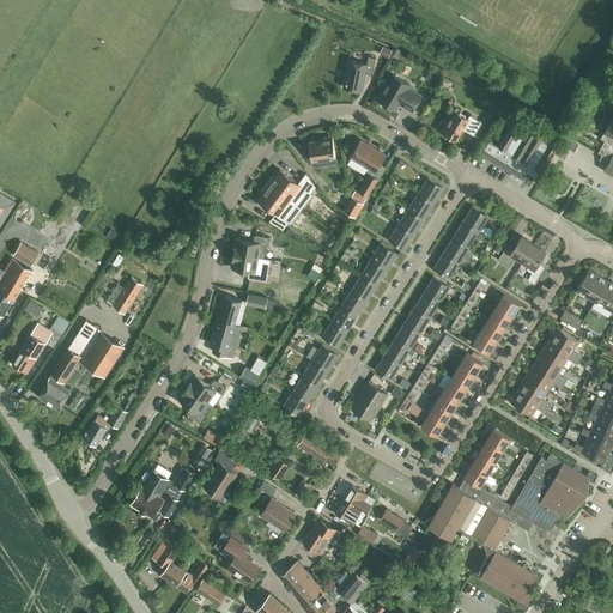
[(343,86),(362,90),(365,72),(371,73),(372,73),(375,56),(368,55),(366,64),(349,60),(343,86)]
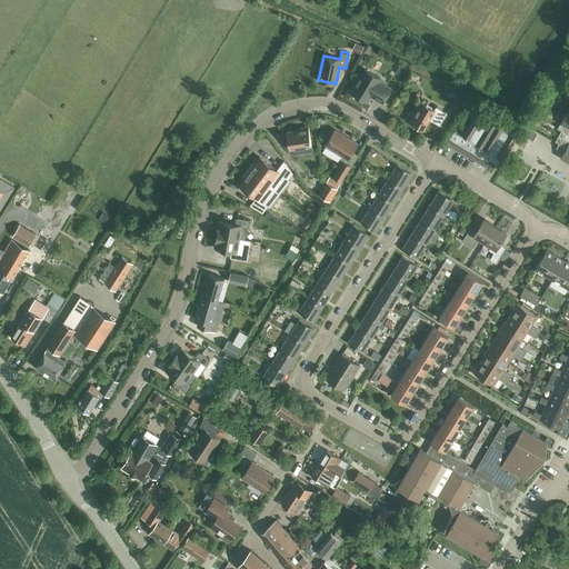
[(403,78),(408,70),(401,67),(397,75),(403,78)]
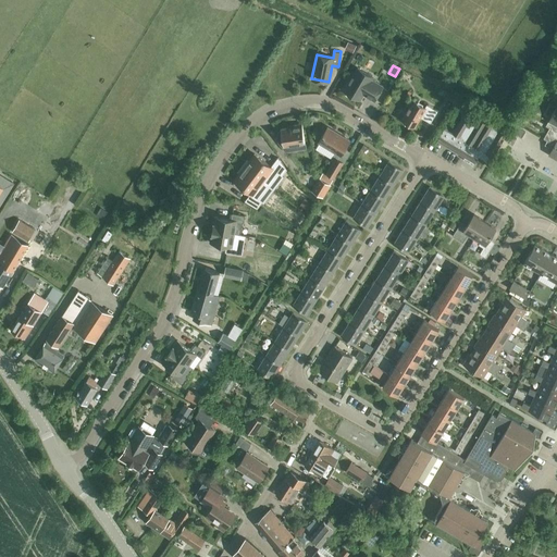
[(344,89),(359,98),(363,91),(368,94),(367,95),(368,96),(368,95),(373,98),(372,99),(374,100),(382,86),(371,78),(372,76),(357,66),(344,89)]
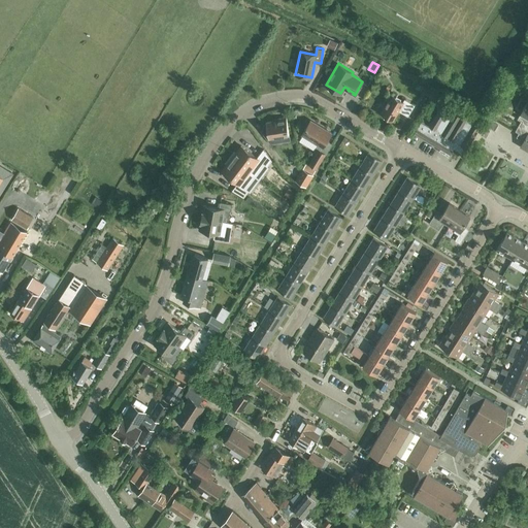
[(404,98),(402,101),(391,95),(381,112),(393,120),(399,110),(408,116),(415,104),(404,98)]
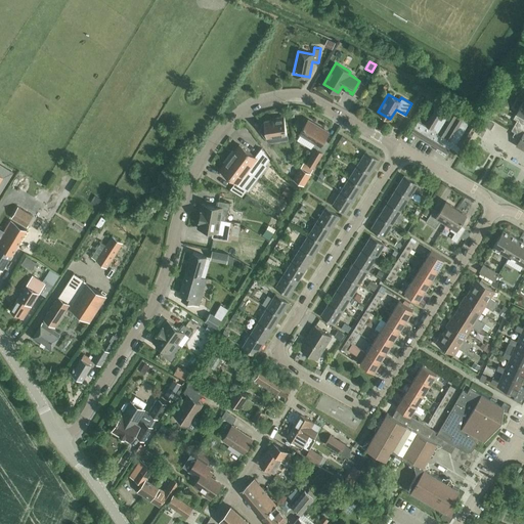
[(523,130),(523,99),(513,118),(517,119),(511,129),(515,131),(513,135),(519,139),(523,131),(523,130)]
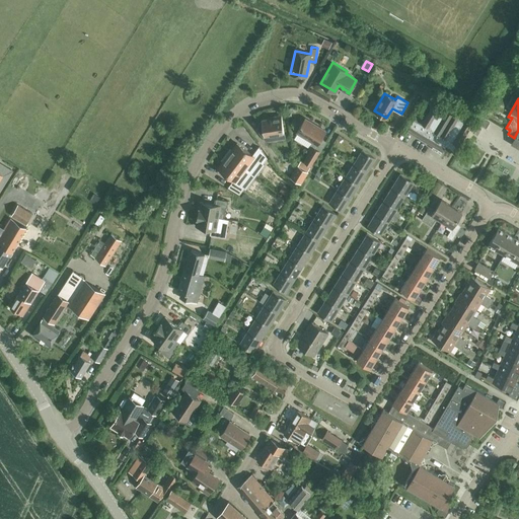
[(459,143),(472,122),(435,99),(424,119),(417,115),(406,130),(437,148),(435,150),(441,153),(446,145),(458,152),(463,145),(459,143)]
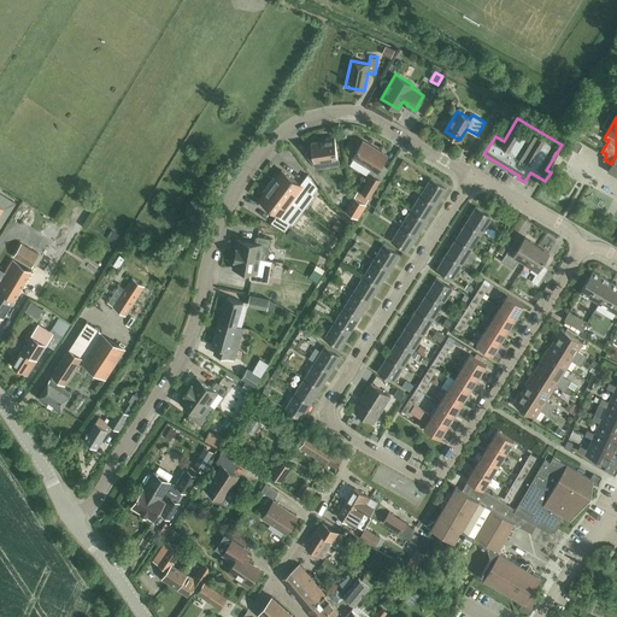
[(334,136),(322,139),(322,140),(311,142),(312,150),(306,153),(316,166),(321,165),(321,160),(338,158),(334,136)]
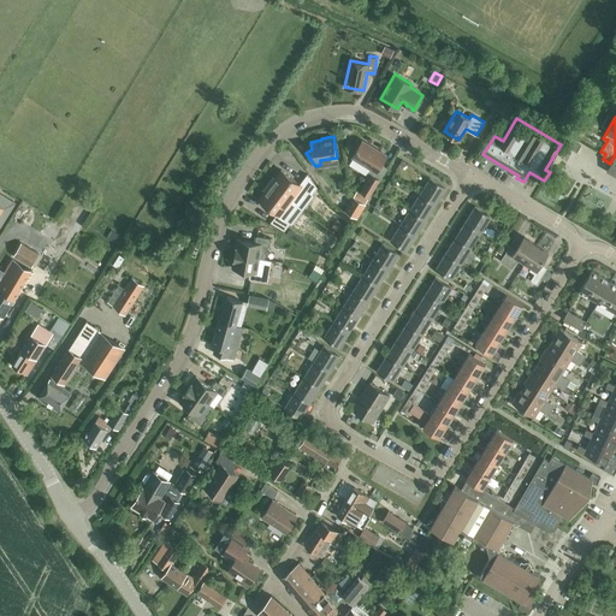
[(362,140),(353,157),(375,171),(386,154),(362,140)]
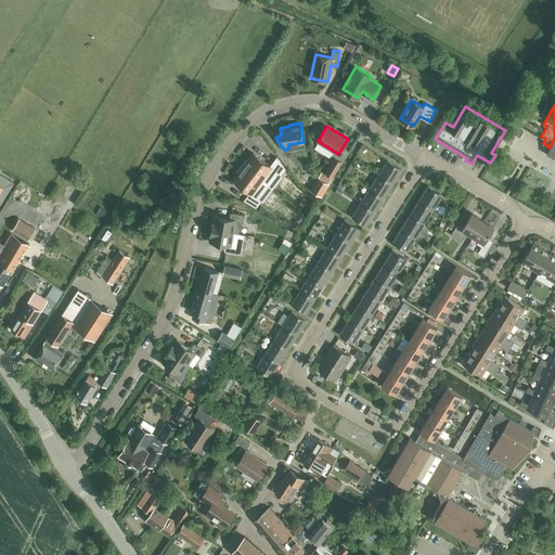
[(504,140),(511,144),(514,138),(507,133),(504,140)]
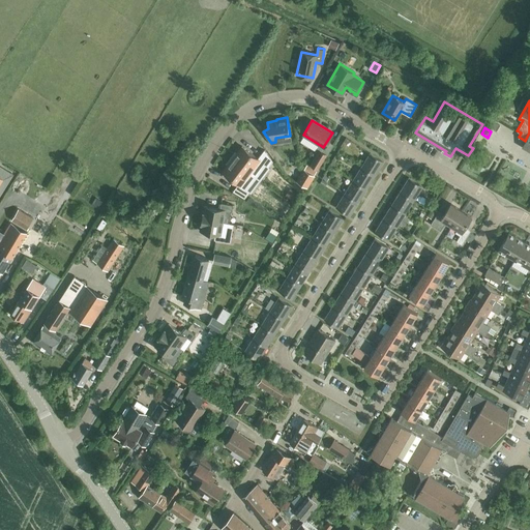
[(241,146),(232,158),(256,176),(262,168),(265,164),(268,166),(272,160),(264,149),(263,151),(260,156),(260,155),(258,157),(241,146)]
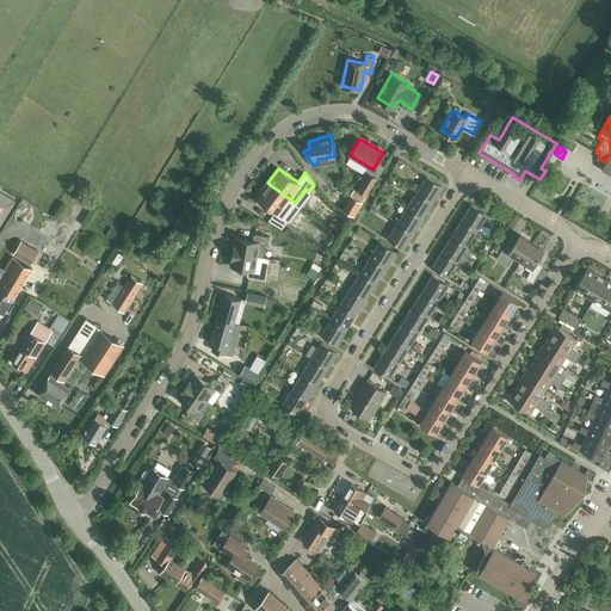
[(358,189),(366,193),(376,177),(368,172),(358,189)]
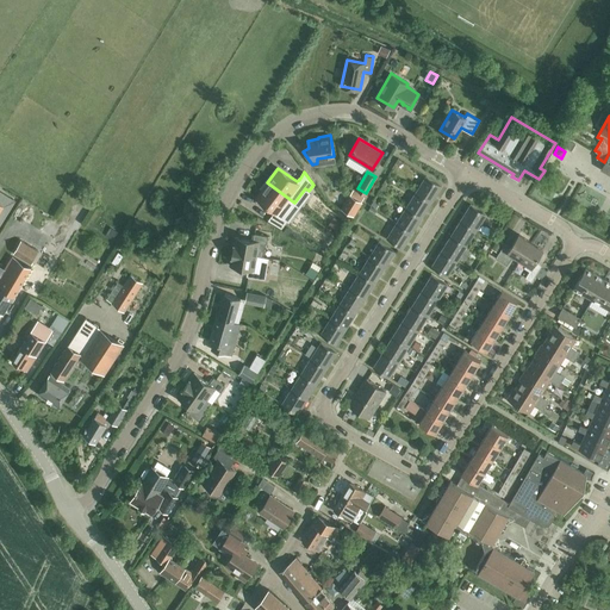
[(416,191),(431,201),(442,185),(425,175),(416,191)]
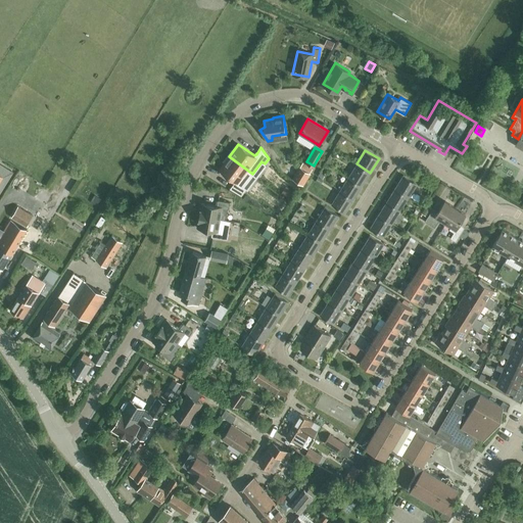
[(252,174),(229,156),(220,169),(235,181),(234,182),(235,183),(231,187),(230,188),(241,195),(246,188),(242,186),(245,182),(246,183),(252,174)]
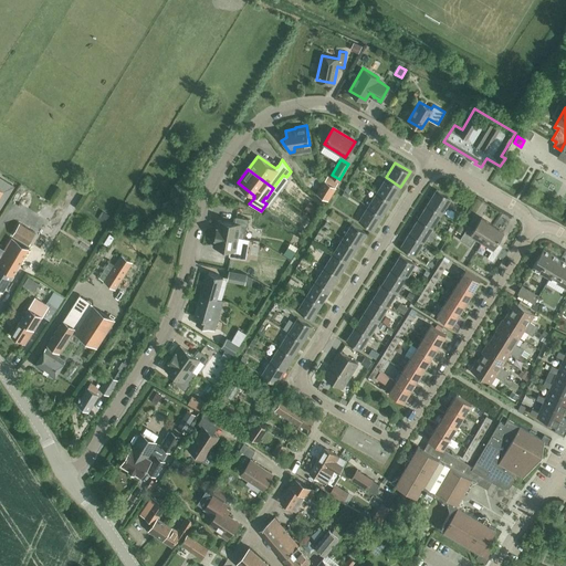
[(391,200),(400,187),(386,177),(377,191),(391,200)]
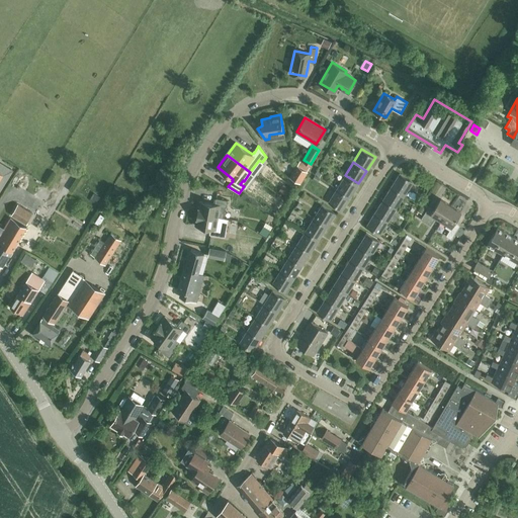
[(392,186),(405,194),(413,181),(400,172),(392,186)]
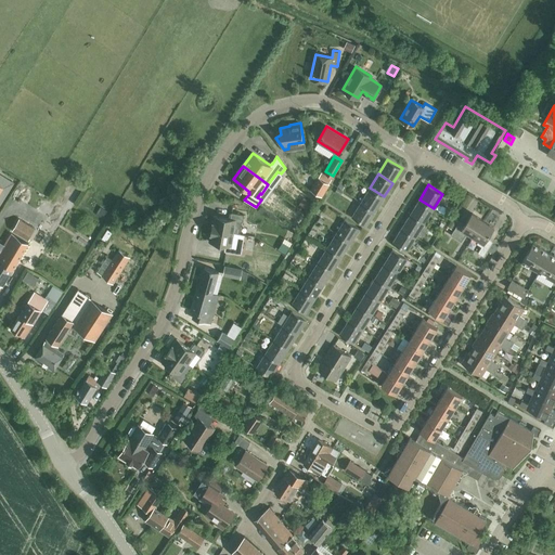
[(375,210),(384,196),(370,188),(361,201),(375,210)]
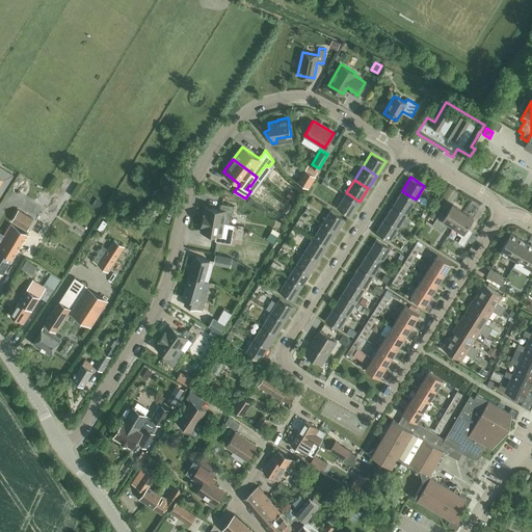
[(7,196),(18,204),(27,189),(17,182),(7,196)]
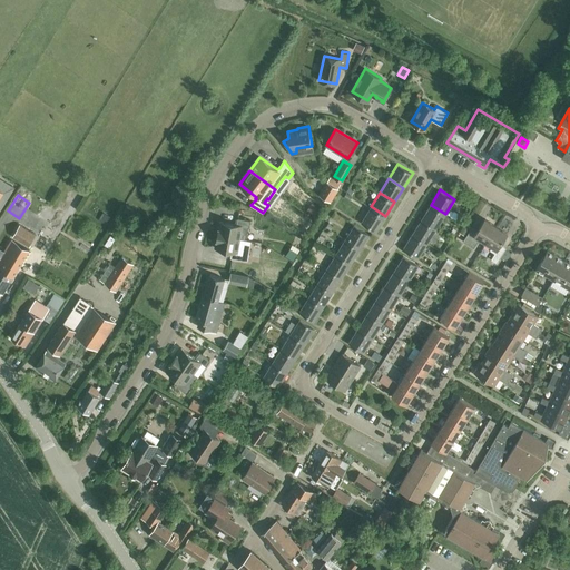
[(436,228),(445,214),(431,205),(422,218),(436,228)]
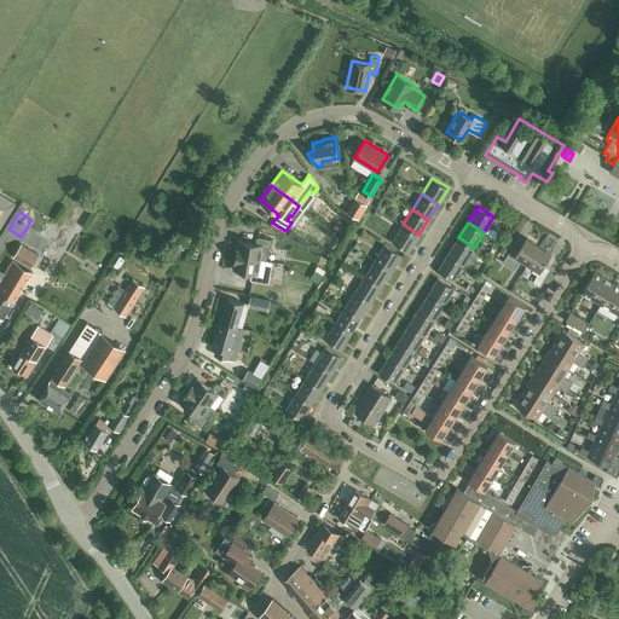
[(409,250),(418,235),(403,224),(393,241),(409,250)]
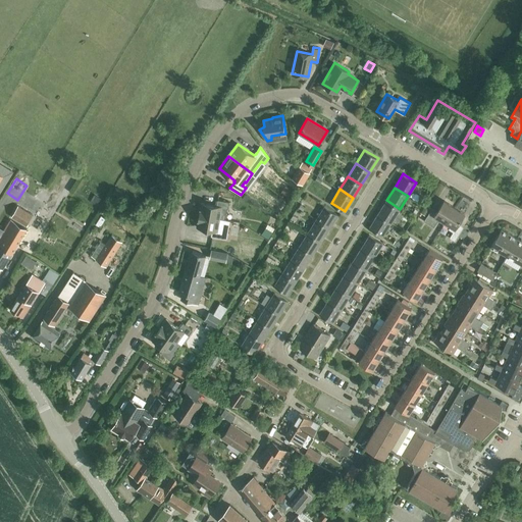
[(201,203),(199,215),(220,218),(225,219),(227,208),(228,208),(229,202),(217,199),(216,205),(201,203)]
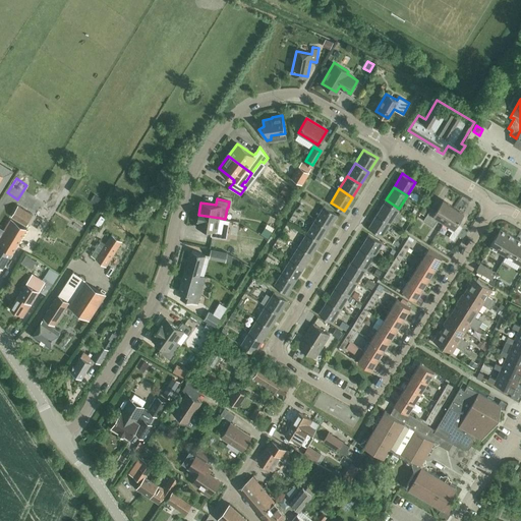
[(391,221),(399,209),(386,199),(378,213),(391,221)]
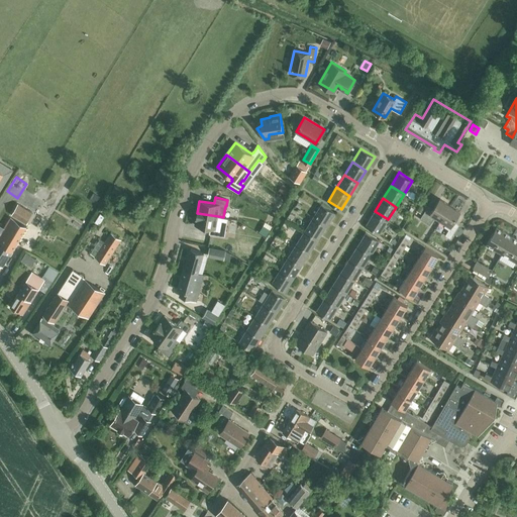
[(440,219),(449,204),(439,198),(433,209),(427,205),(427,206),(422,202),(417,210),(422,214),(420,217),(429,223),(435,215),(440,219)]
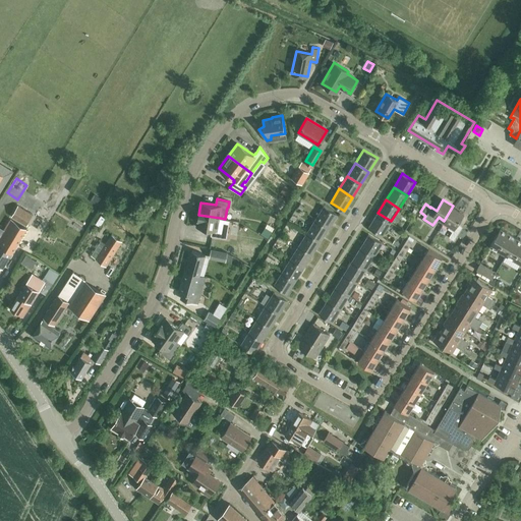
[(12,216),(25,224),(32,214),(18,206),(12,216)]
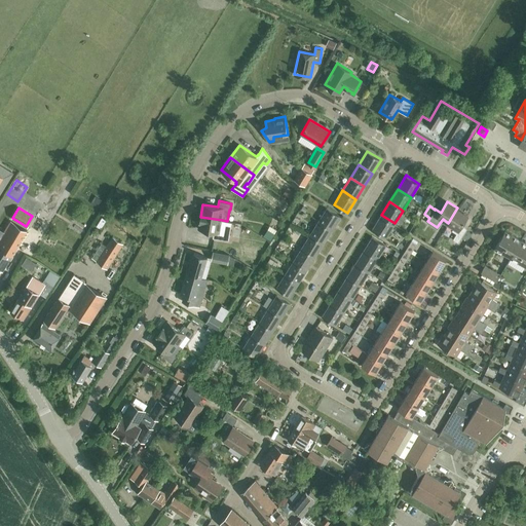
[(318,221),(332,230),(340,217),(327,208),(318,221)]
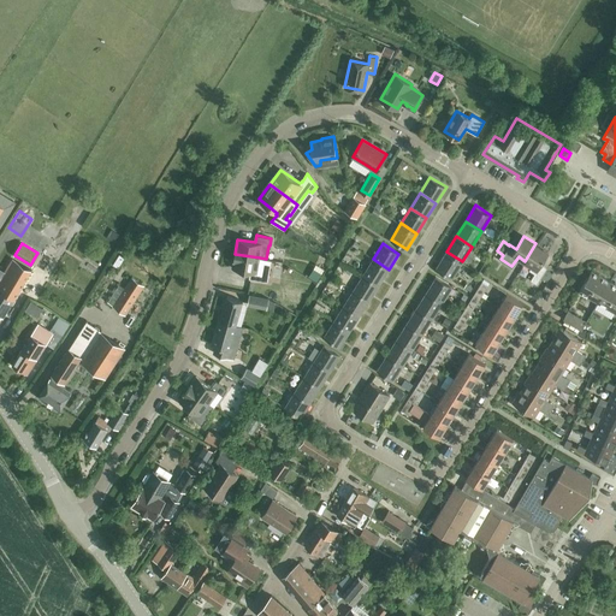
[(535,243),(525,261),(532,265),(529,268),(535,272),(531,278),(538,283),(542,277),(548,282),(552,273),(546,270),(546,268),(540,264),(548,252),(535,243)]
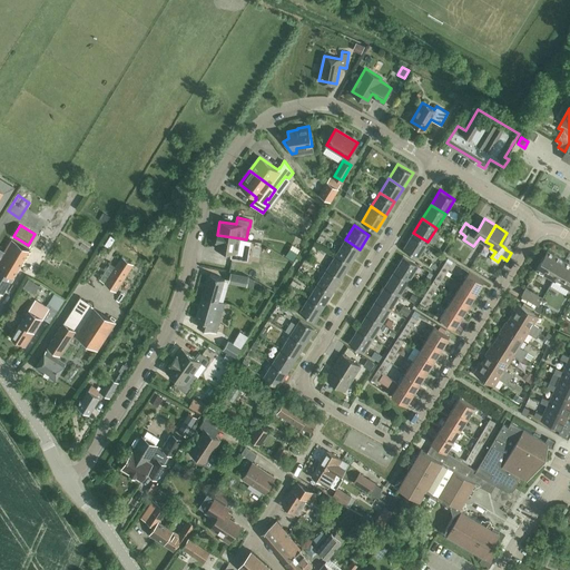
[(418,256),(428,242),(413,233),(403,247),(418,256)]
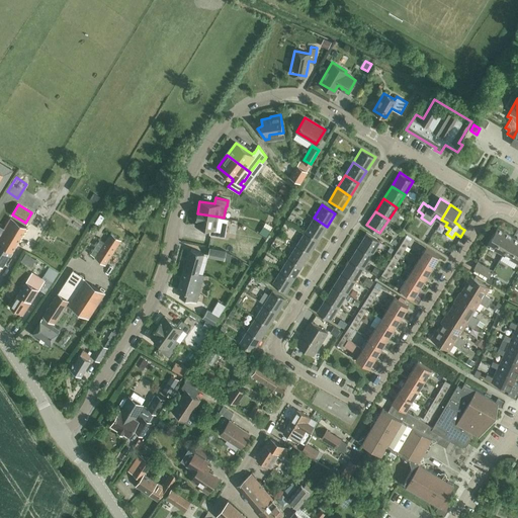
[(197,213),(195,226),(210,228),(209,234),(222,236),(225,237),(228,219),(224,218),(219,217),(197,213)]
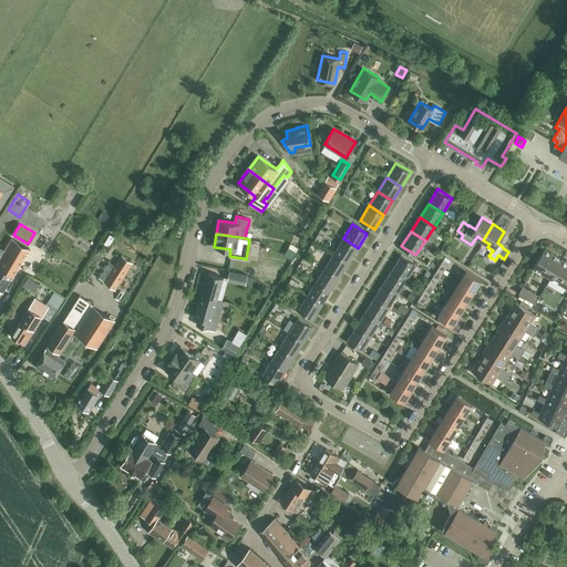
[(0,287),(4,290),(30,249),(11,238),(0,256),(0,287)]
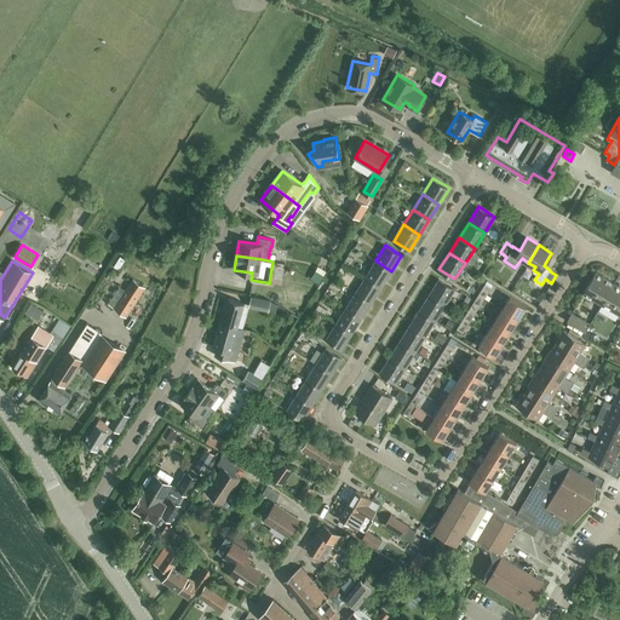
[(382,286),(391,271),(375,260),(366,276),(382,286)]
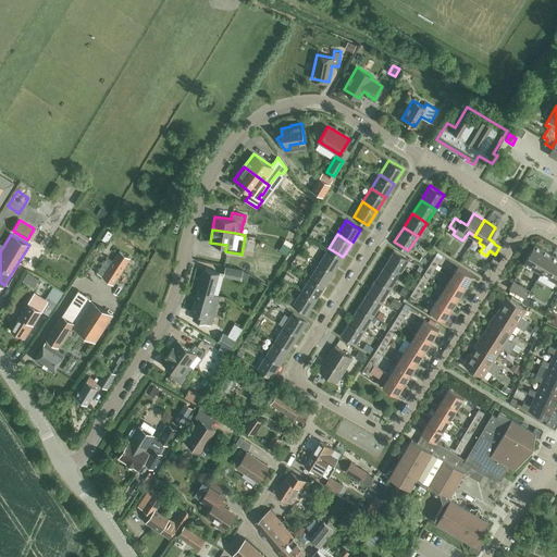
[(541,272),(552,254),(535,244),(524,262),(541,272)]
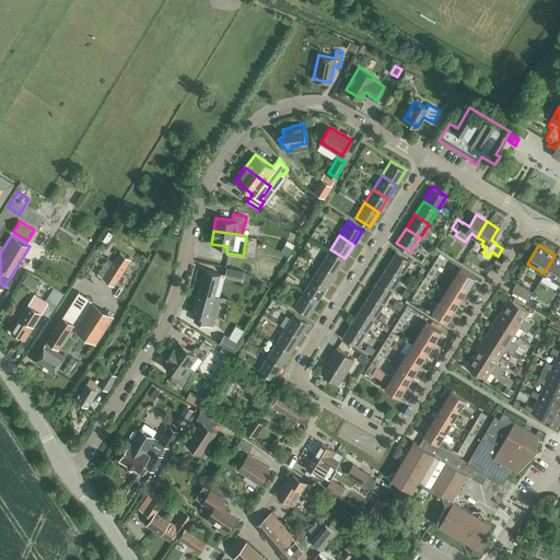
[(336,272),(345,258),(330,249),(322,264),(336,272)]
